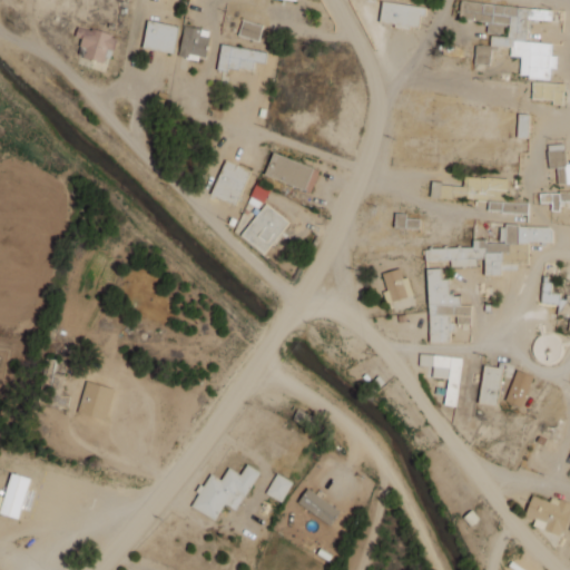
[(425,7),(382,0),(379,22),(418,28),(420,16),(424,16),(425,7)]
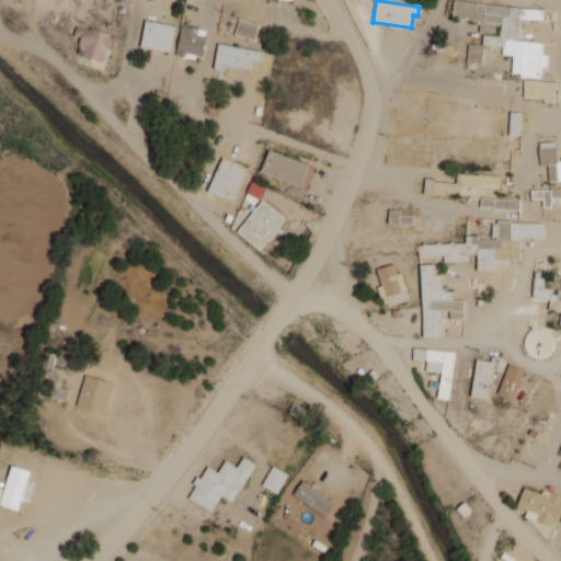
[(544,8),(453,2),(451,19),(482,21),(480,44),(502,45),(502,55),(513,55),(511,75),(539,77),(540,66),(547,67),(548,55),(541,55),(542,43),(517,41),(519,19),(542,20),(544,8)]
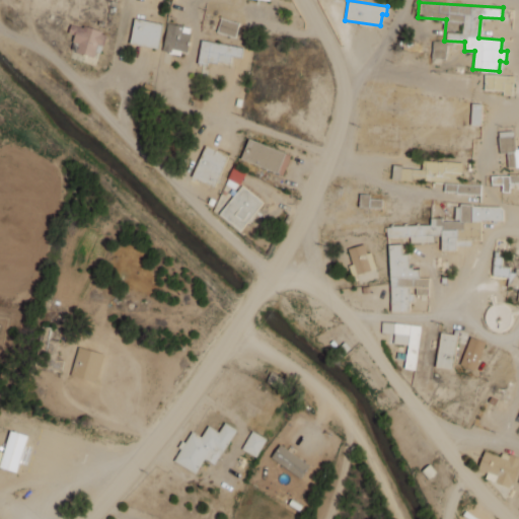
[(216,31),(235,38),(239,23),(221,17),(216,31)]
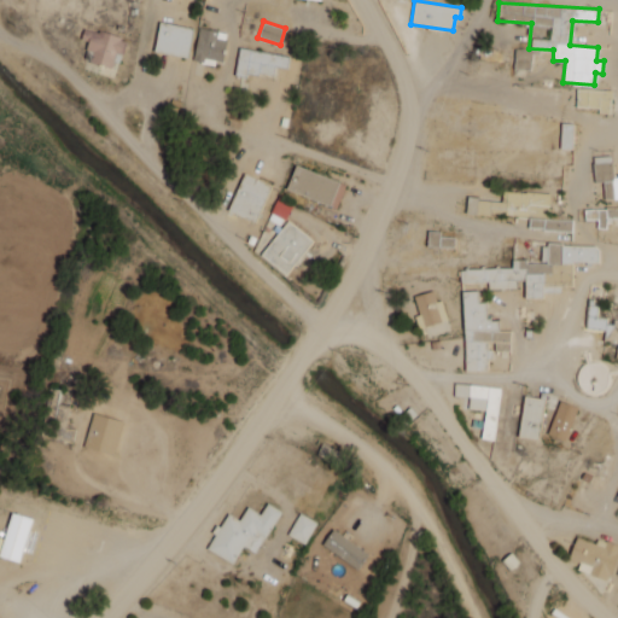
[(193,28),(159,22),(155,51),(187,57),(193,28)]
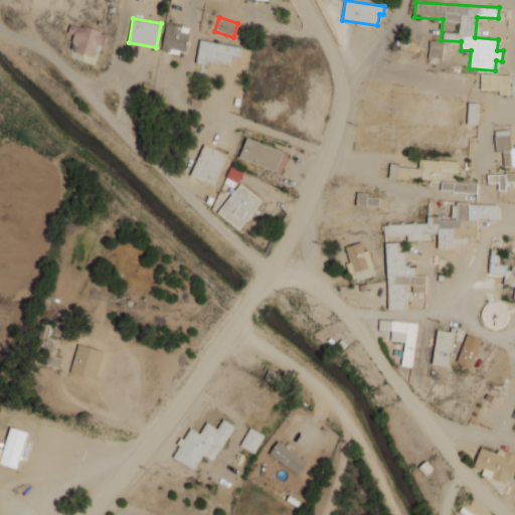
[(102,32),(70,23),(68,32),(76,35),(72,50),(95,57),(102,32)]
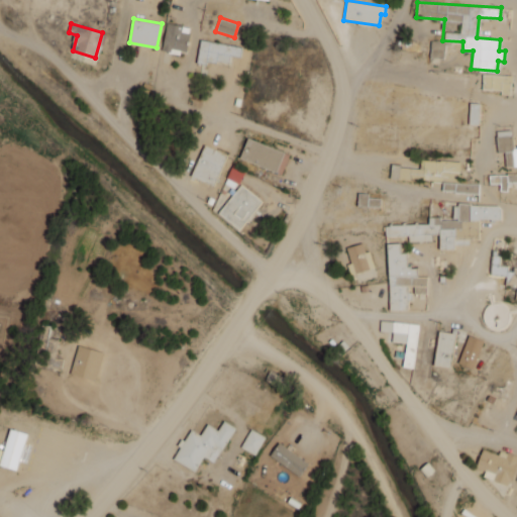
[(163,50),(186,54),(189,26),(166,23),(163,50)]
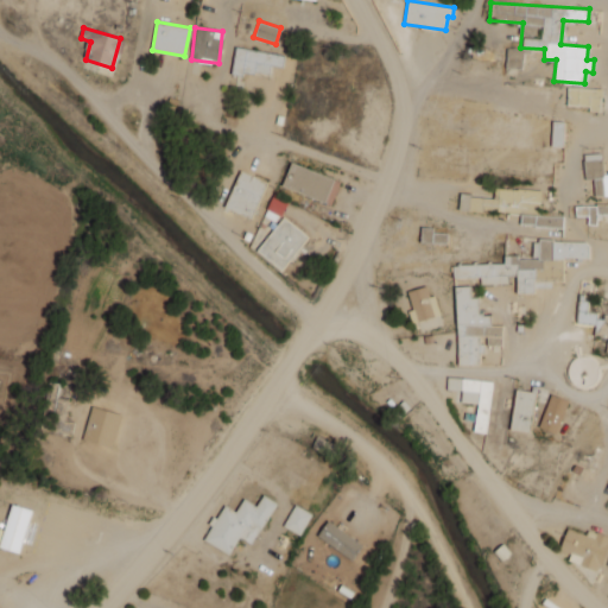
[(268,77),(270,65),(282,68),(284,56),(236,46),(232,70),(268,77)]
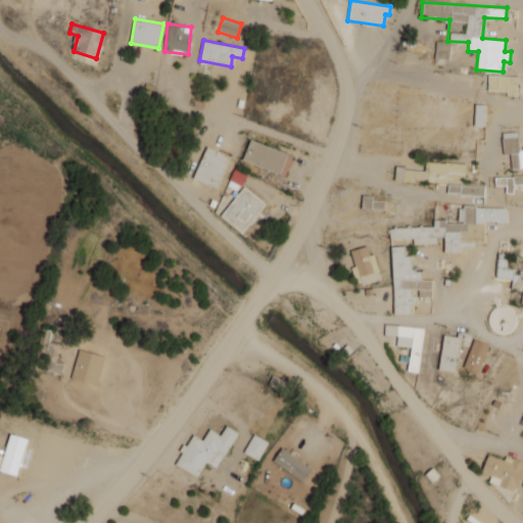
[(450,42),(436,41),(435,58),(449,59),(450,42)]
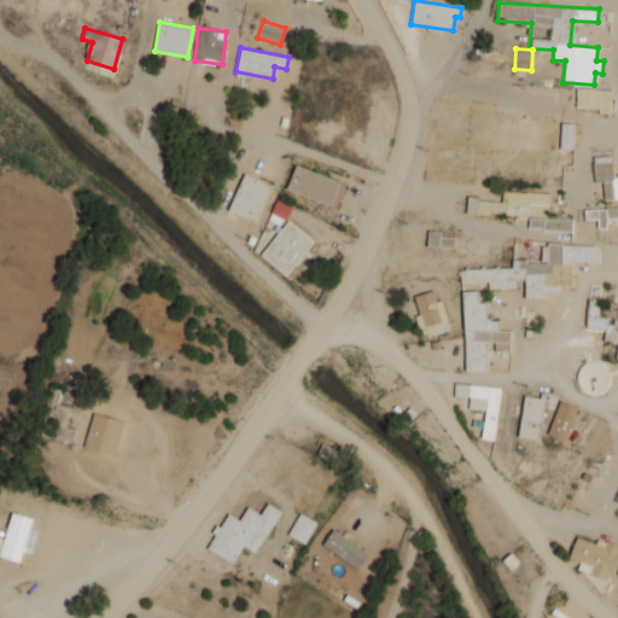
[(607,114),(608,89),(577,88),(576,108),(599,108),(599,112),(607,114)]
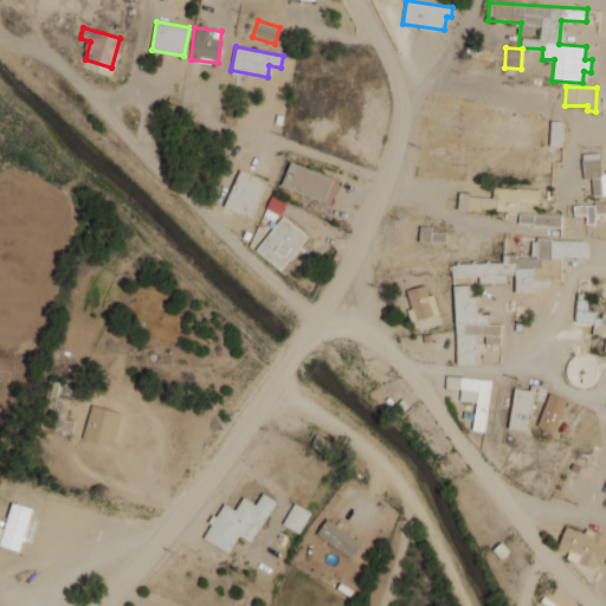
[(561,146),(561,121),(550,121),(550,146),(561,146)]
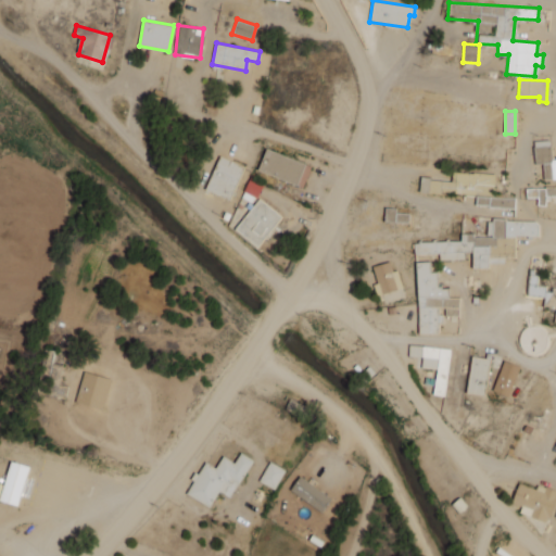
[(555,156),(551,158),(550,140),(533,141),(535,164),(543,163),(544,179),(555,178),(555,186),(527,189),(527,198),(538,197),(538,205),(546,204),(546,197),(555,196),(555,156)]
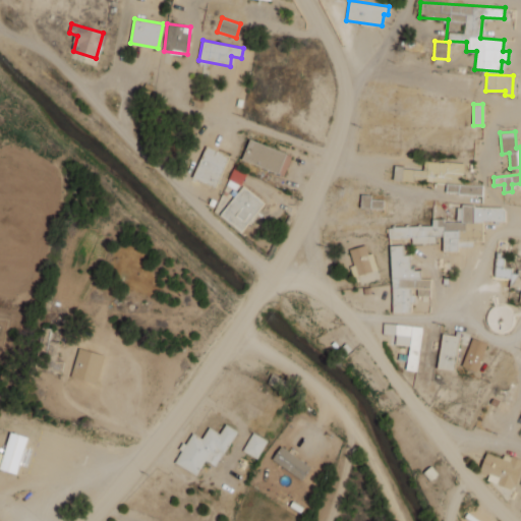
[(241,159),(283,176),(292,156),(250,138),(241,159)]
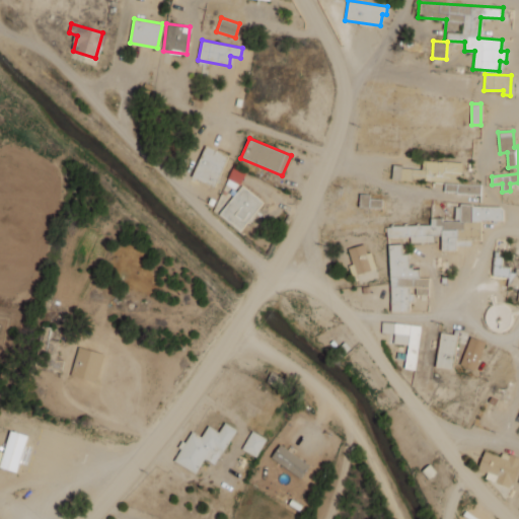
[(192,176),(214,187),(227,155),(205,145),(192,176)]
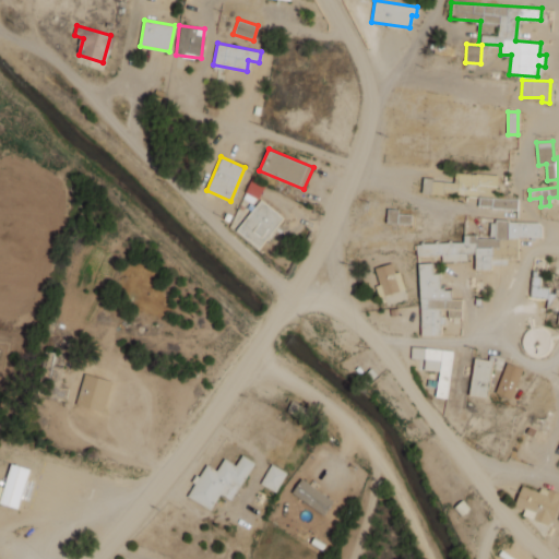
[(423,193),(478,195),(478,207),(518,209),(518,199),(497,198),(498,175),(454,173),(454,180),(423,179),(423,193)]
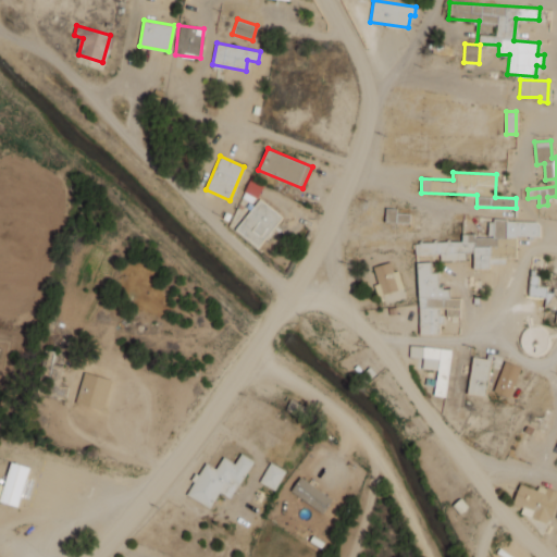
[(262,183),(248,180),(243,198),(256,202),(262,183)]
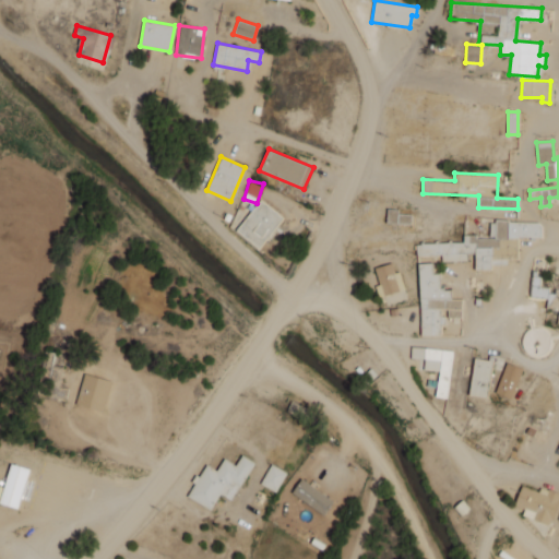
[(259,249),(284,218),(261,199),(236,229),(259,249)]
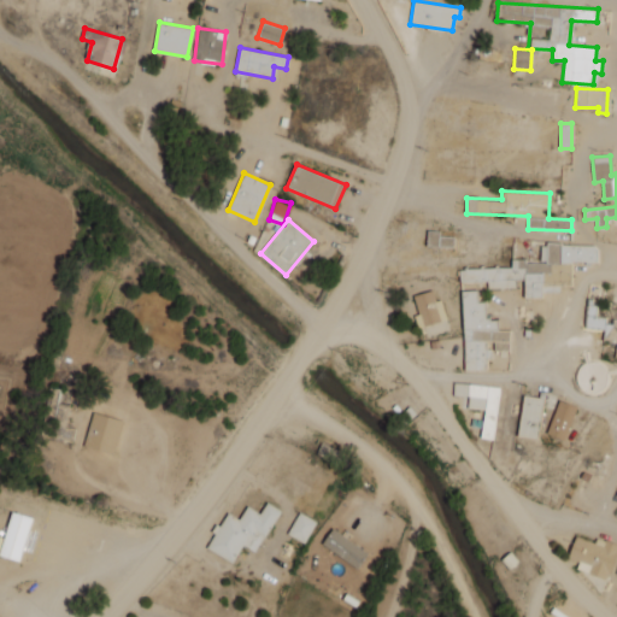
[(454,236),(439,235),(439,230),(428,230),(427,246),(453,247),(454,236)]
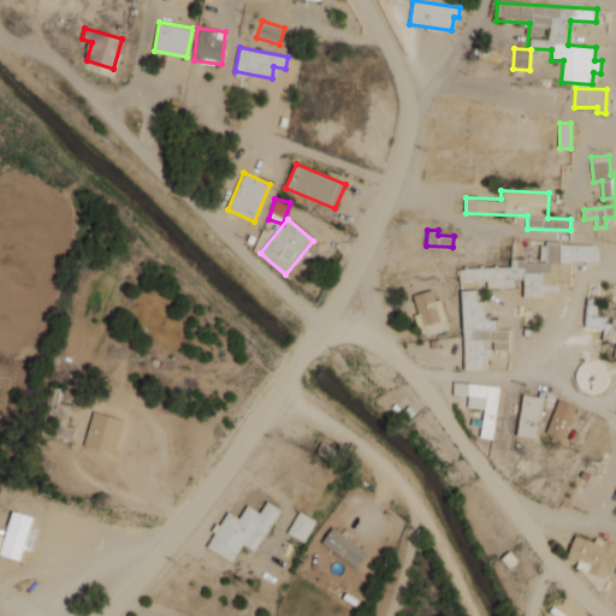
[(570,286),(570,261),(597,261),(596,244),(540,244),(540,260),(510,260),(510,267),(458,267),(458,280),(487,280),(487,288),(514,288),(514,279),(523,279),(523,297),(540,297),(540,286),(570,286)]
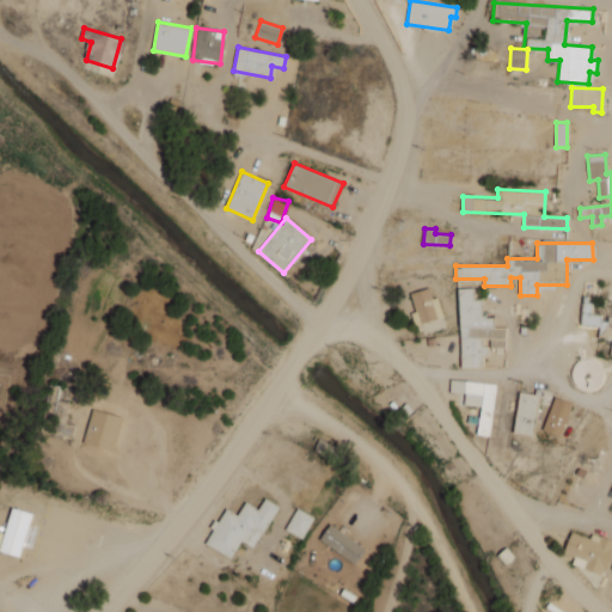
[(410,293),(415,311),(411,312),(415,325),(438,318),(429,287),(410,293)]
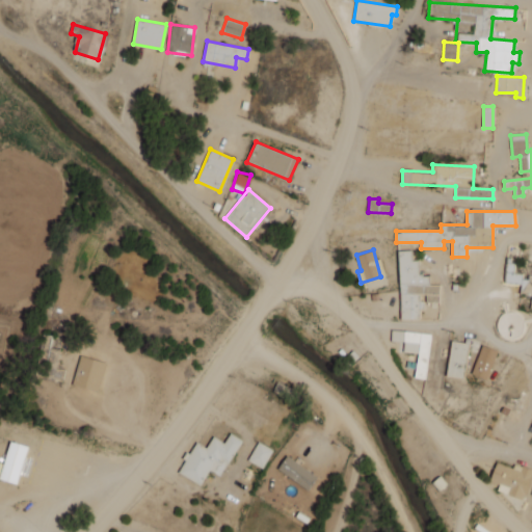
[(400,319),(419,319),(419,294),(426,294),(426,302),(440,302),(440,285),(429,285),(428,275),(418,275),(418,260),(410,260),(410,249),(399,250),(400,319)]
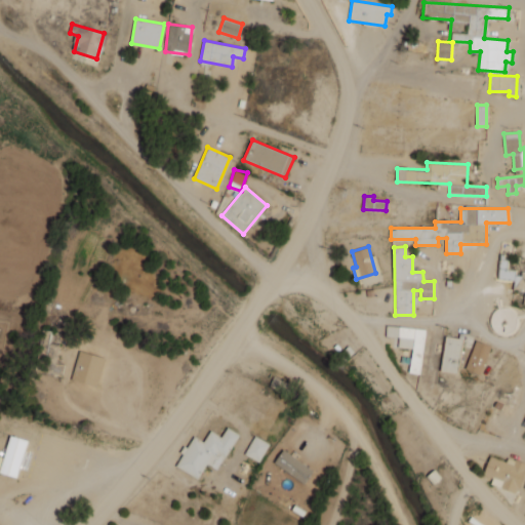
[(524,273),(515,273),(515,270),(507,269),(508,254),(499,253),(497,280),(514,280),(514,290),(524,290),(524,305),(524,273)]
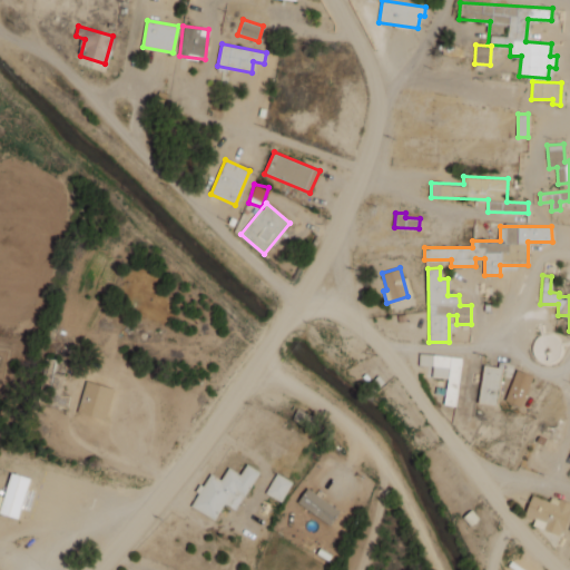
[(533,334),(533,362),(560,362),(559,334),(533,334)]
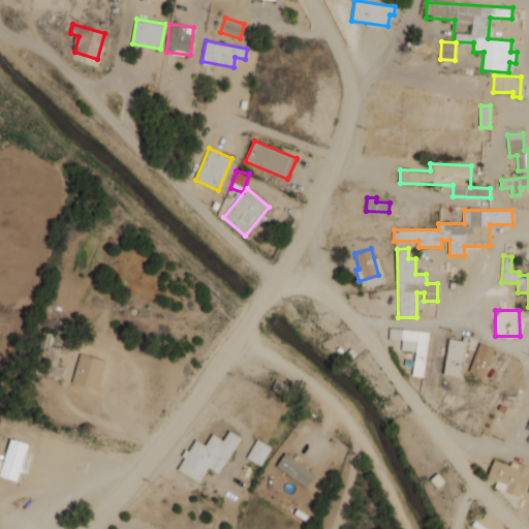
[(425,376),(427,330),(390,329),(389,339),(402,340),(401,350),(414,350),(413,375),(425,376)]
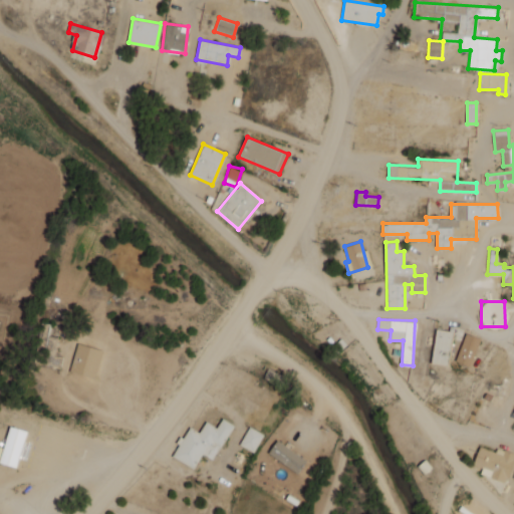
[(449,364),(451,330),(435,329),(433,363),(449,364)]
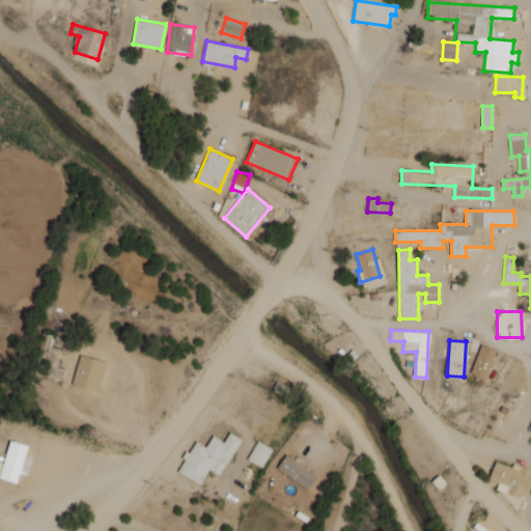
[(471,373),(486,379),(497,350),(481,344),(471,373)]
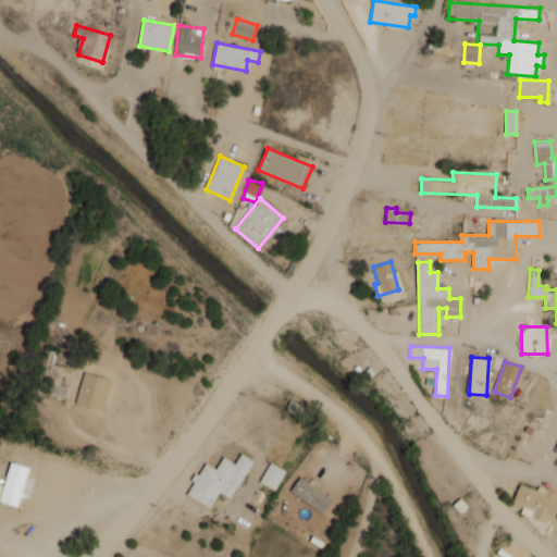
[(111,380),(84,371),(75,403),(102,410),(111,380)]
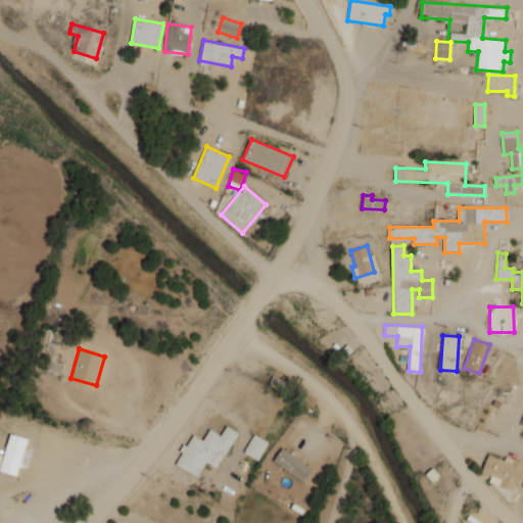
[(217,468),(238,432),(226,426),(221,435),(209,429),(202,440),(192,434),(175,463),(196,477),(205,462),(217,468)]
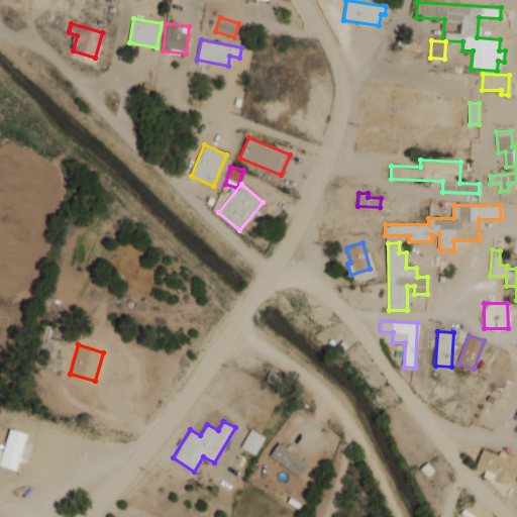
[(0,447),(0,476),(2,478),(15,431),(5,428),(0,447)]
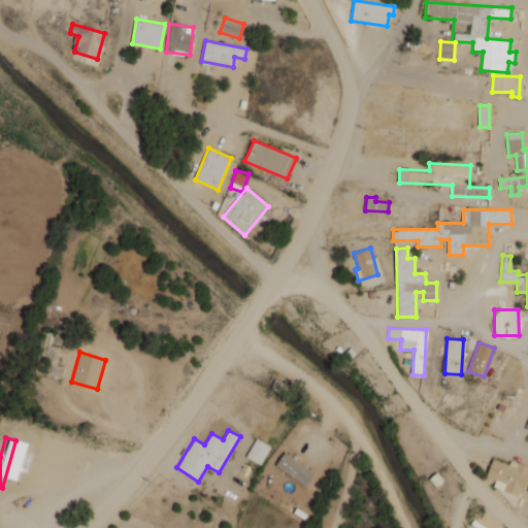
[(270,446),(256,438),(245,457),(261,464),(270,446)]
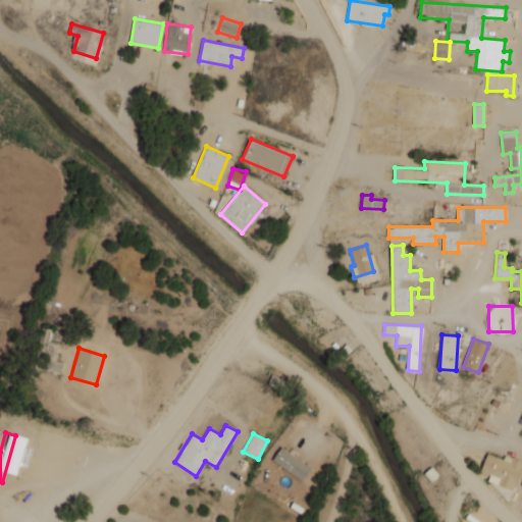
[(311,468),(281,447),(272,460),(302,480),(311,468)]
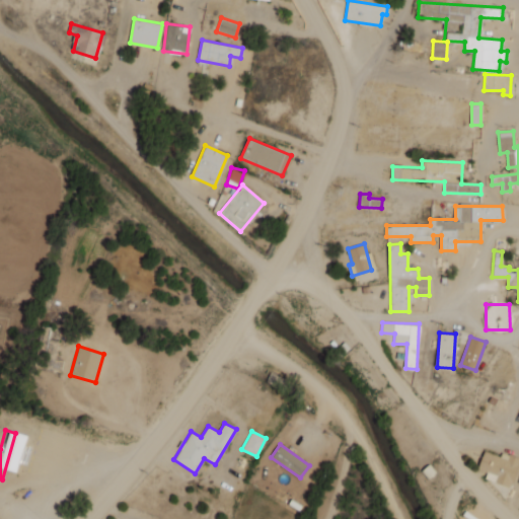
[(512,488),(518,464),(518,462),(513,460),(515,456),(502,452),(501,456),(484,451),(477,469),(487,472),(485,478),(512,488)]
